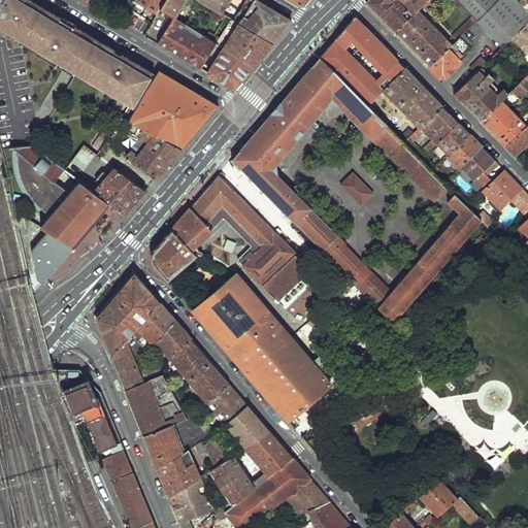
[(0,0),(0,25),(24,39),(36,46),(34,51),(33,52),(55,64),(56,63),(58,60),(76,71),(131,103),(122,117),(129,121),(157,76),(29,0),(0,0)]
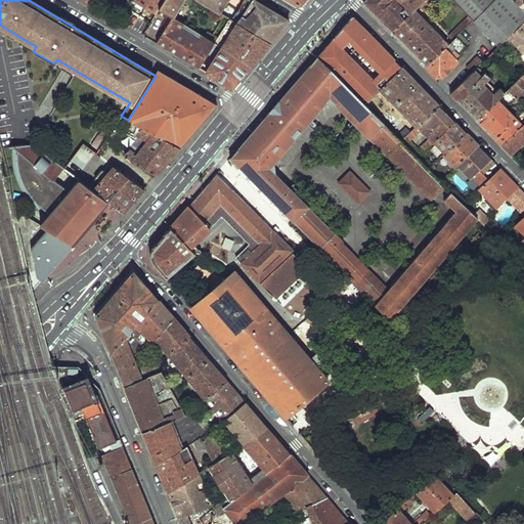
[(134,0),(156,12),(158,8),(163,0),(134,0)]
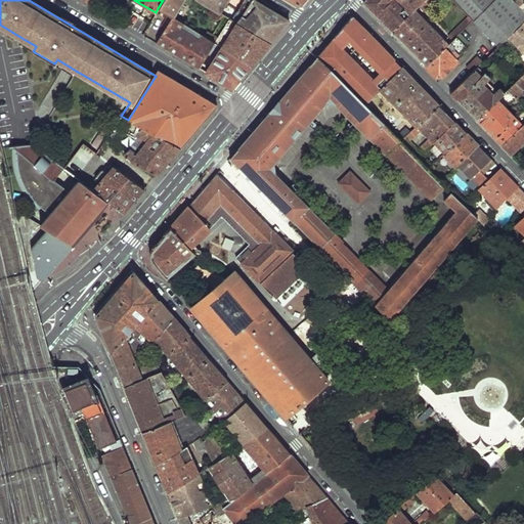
[(163,0),(158,8),(168,15),(171,17),(181,0),(163,0)]
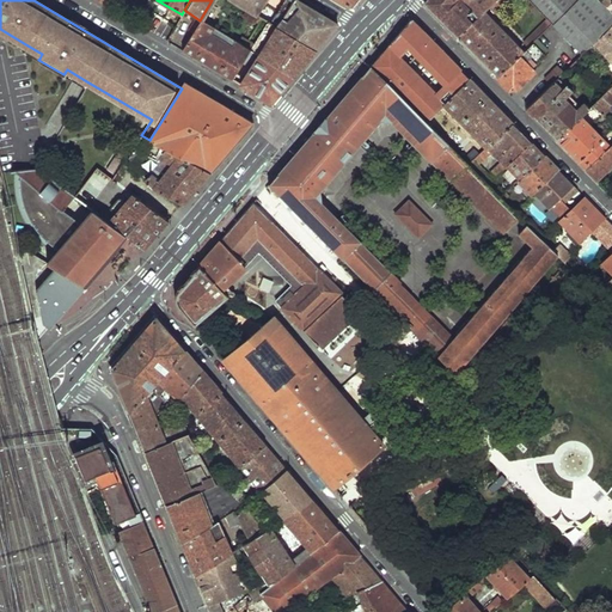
[(264,2),(265,0),(231,0),(255,13),(256,14),(263,2),(265,4),(264,2)]
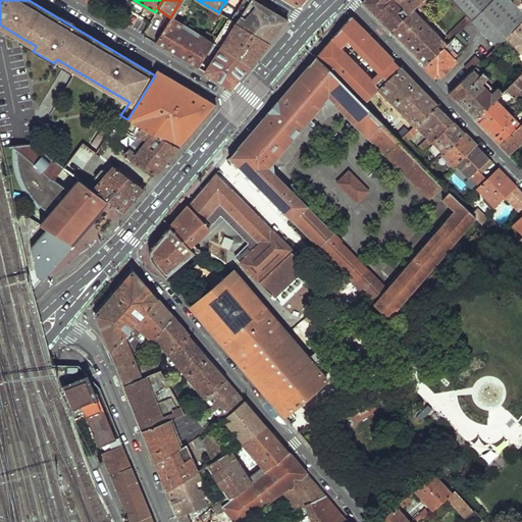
[(250,0),(242,0),(229,19),(236,22),(250,0)]
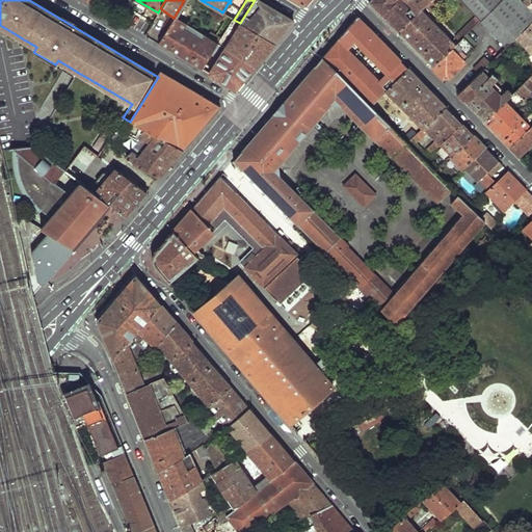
[(293,20),(260,0),(255,0),(240,23),(274,43),(293,20)]
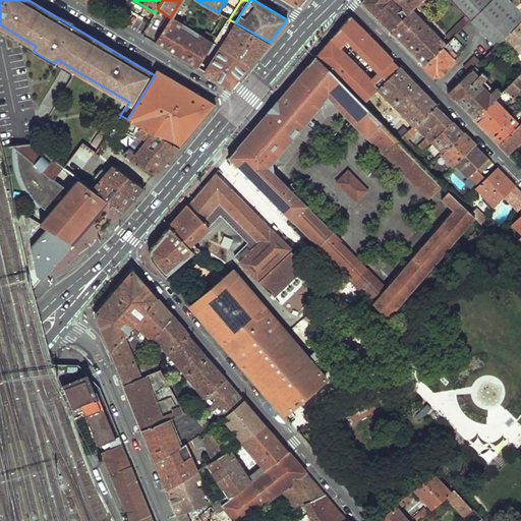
[(393,0),(363,0),(361,2),(390,32),(392,30),(407,14),(393,0)]
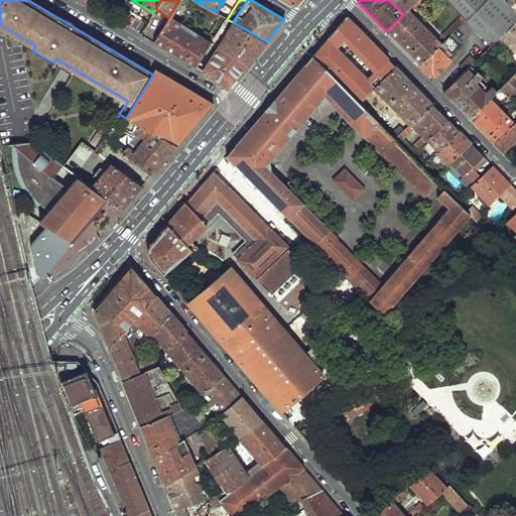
[(389,0),(403,14),(408,9),(411,6),(417,0),(389,0)]
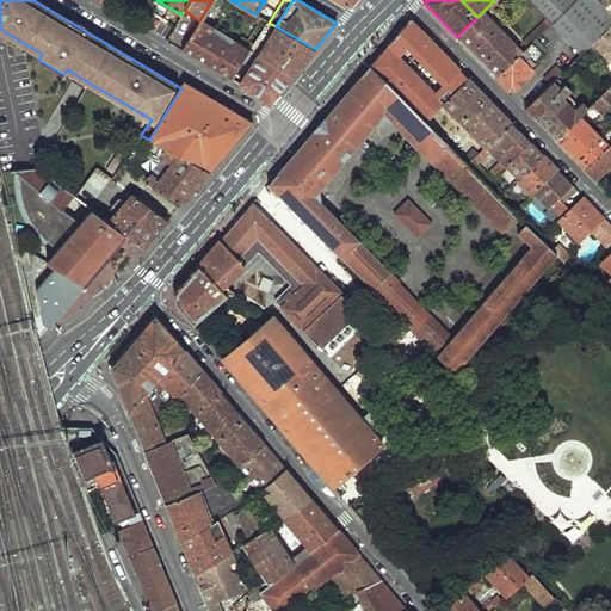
[(494,0),(487,7),(494,13),(507,0),(494,0)]
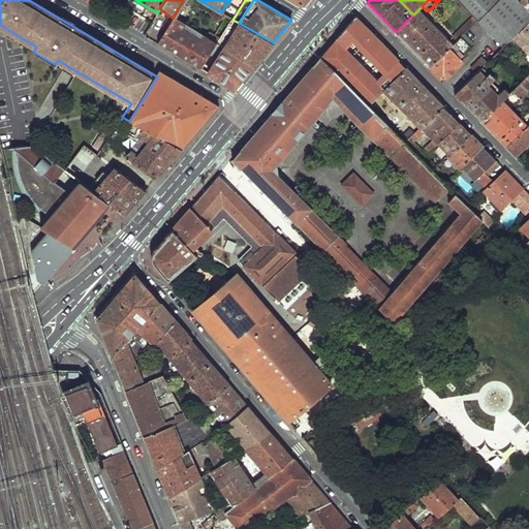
[(459,0),(474,16),(478,20),(498,0),(459,0)]
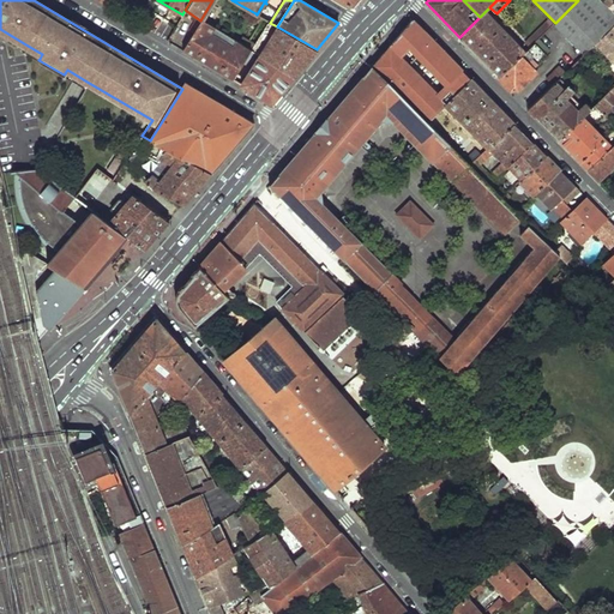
[(578,0),(555,23),(585,53),(596,43),(613,25),(613,11),(609,6),(602,0),(578,0)]
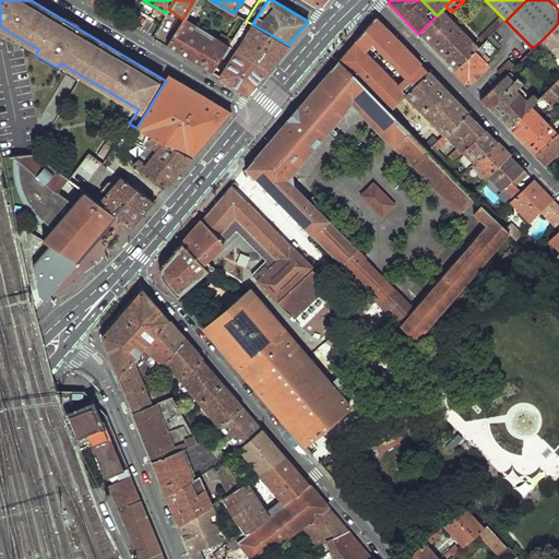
[(437,15),(420,32),(456,68),(474,50),(478,47),(442,10),(437,15)]
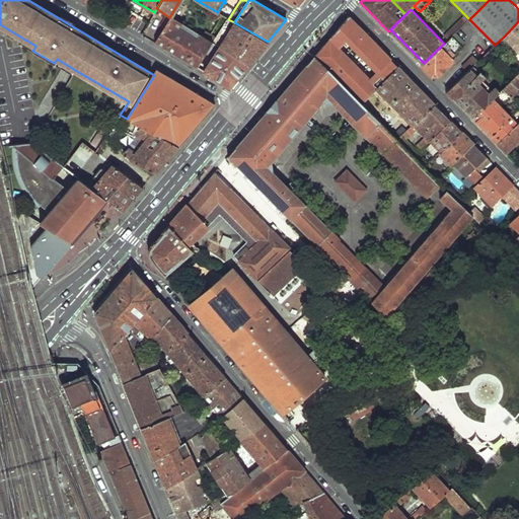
[(212,43),(219,47),(248,65),(268,42),(234,22),(228,19),(221,14),(219,17),(233,25),(222,42),(210,34),(207,40),(212,43)]
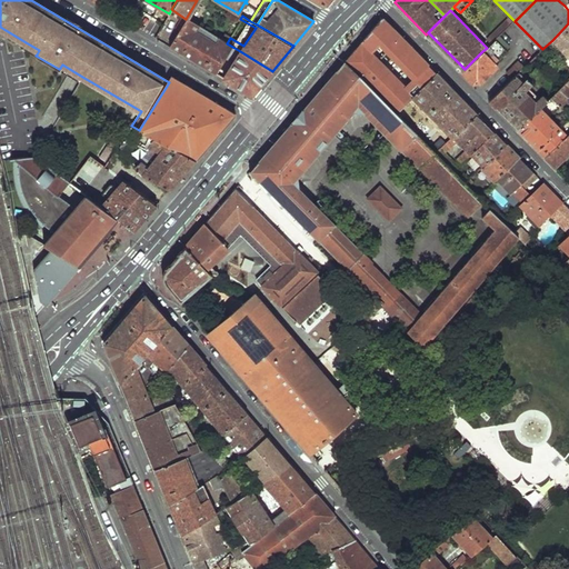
[(182,17),(175,28),(179,30),(186,19),(182,17)]
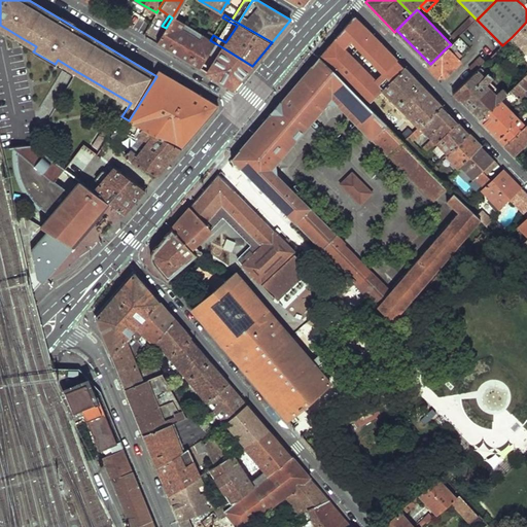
[(472,15),(453,34),(457,38),(459,36),(477,20),(472,15)]
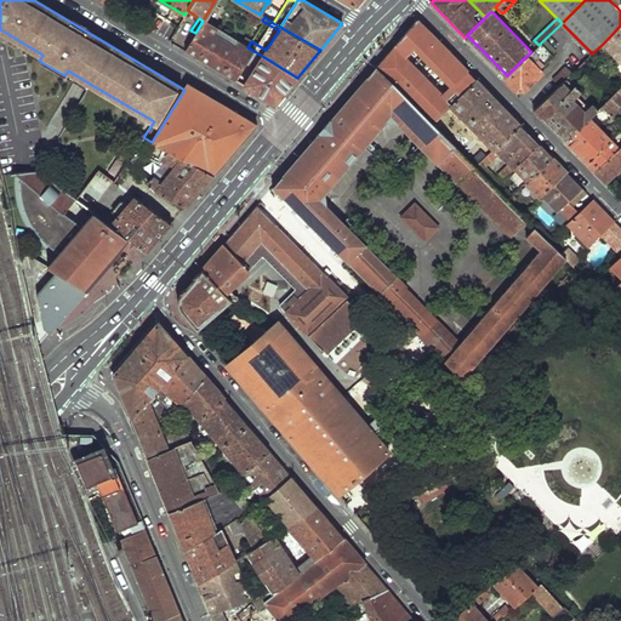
[(417,20),(394,46),(442,96),(467,70),(417,20)]
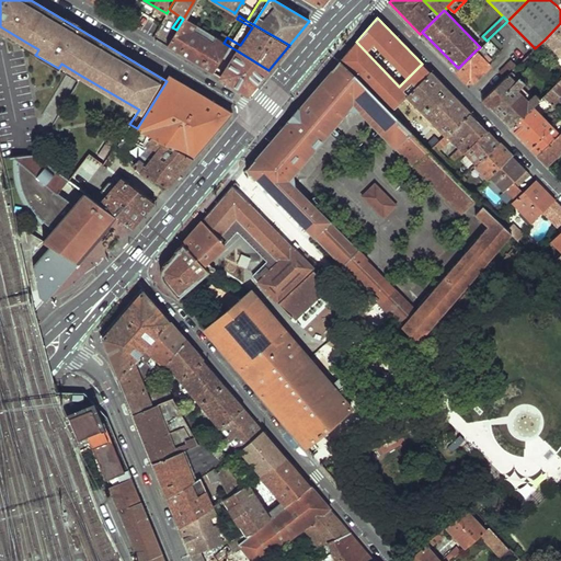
[(167,45),(213,72),(229,46),(224,43),(217,38),(215,42),(213,45),(198,36),(203,30),(183,19),(176,30),(167,45)]
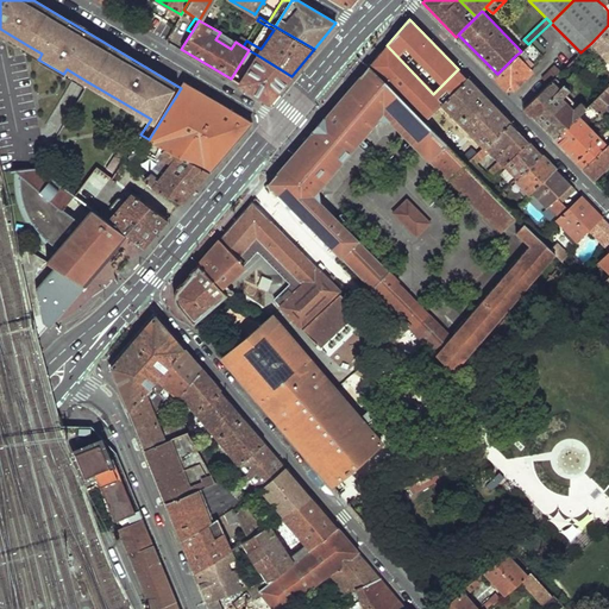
[(608,25),(591,43),(608,61),(608,25)]
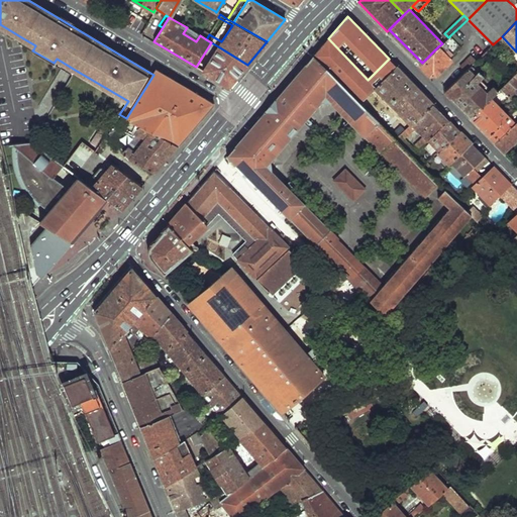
[(189,32),(198,38),(200,35),(190,29),(189,32)]
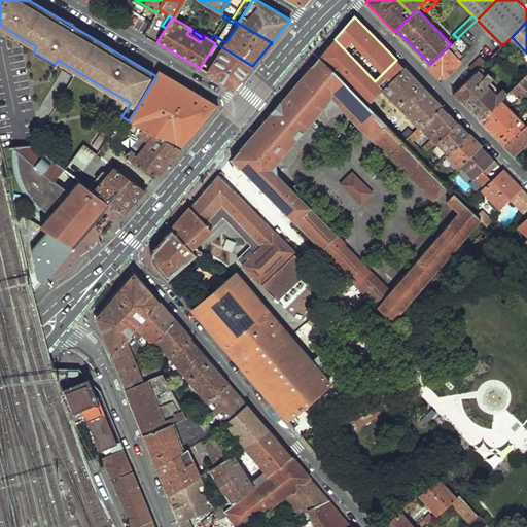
[(451,44),(447,47),(458,59),(470,46),(459,36),(457,38),(451,44)]
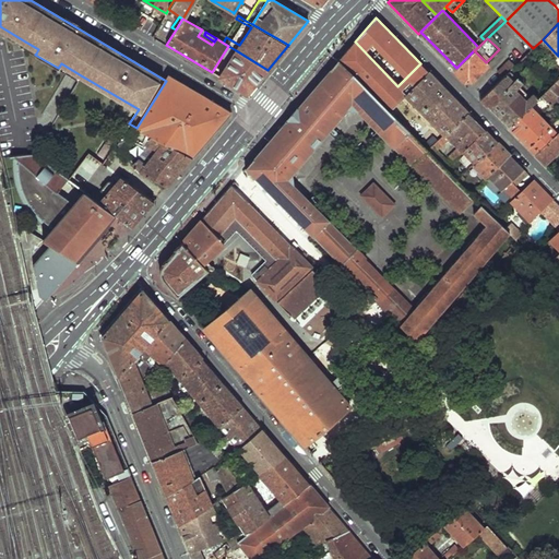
[(38,49),(25,42),(23,46),(36,54),(38,49)]
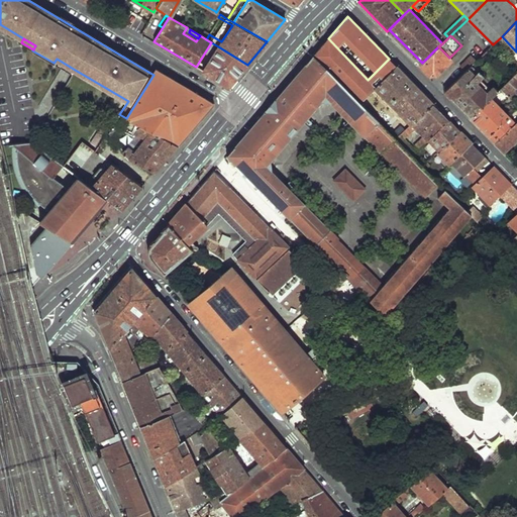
[(328,38),(313,56),(359,103),(375,87),(396,66),(389,59),(368,80),(328,38)]
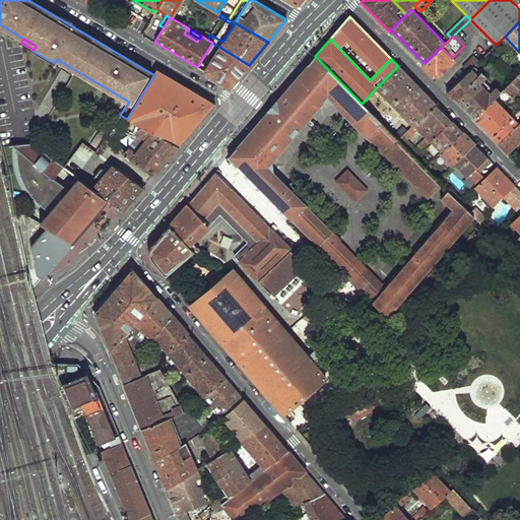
[(219,47),(204,72),(230,87),(249,65),(219,47)]
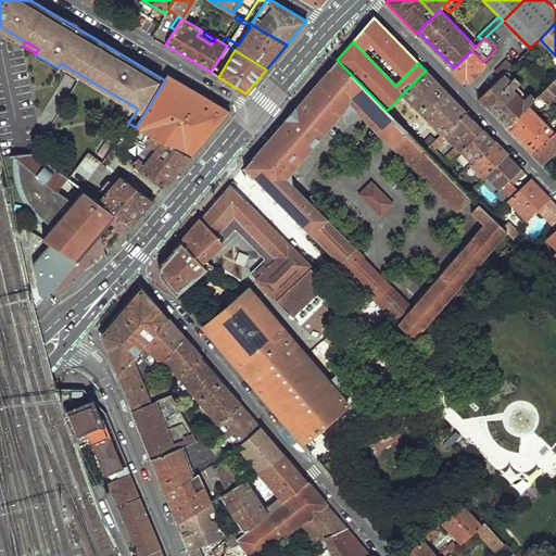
[(454,67),(452,70),(465,83),(469,83),(487,65),(483,62),(471,50),(454,67)]
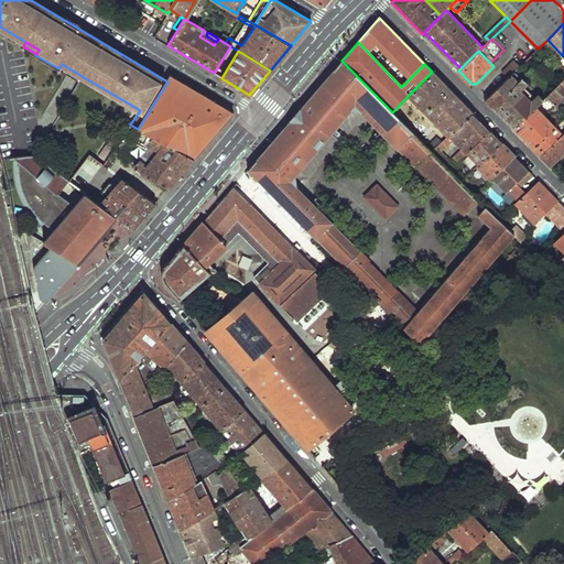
[(340,60),(247,170),(345,268),(359,253),(360,251),(296,186),(294,177),(351,112),(361,114),(416,167),(419,165),(432,152),(392,112),(342,61),(340,60)]
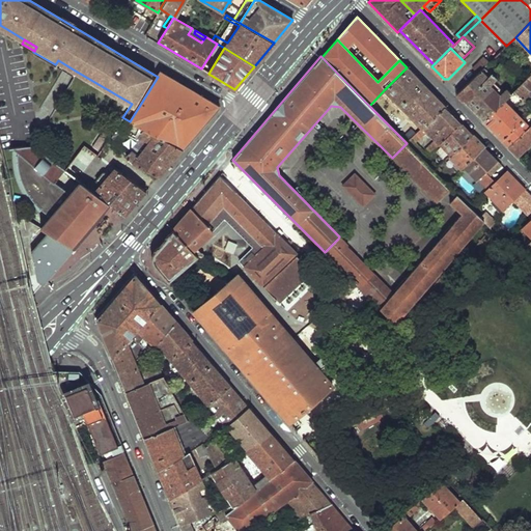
[(484,56),(473,66),(478,73),(479,72),(485,65),(490,61),(484,56)]
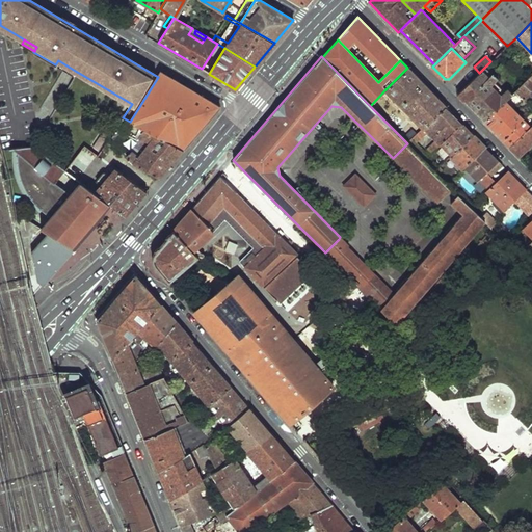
[(77,72),(58,60),(56,63),(75,75),(77,72)]
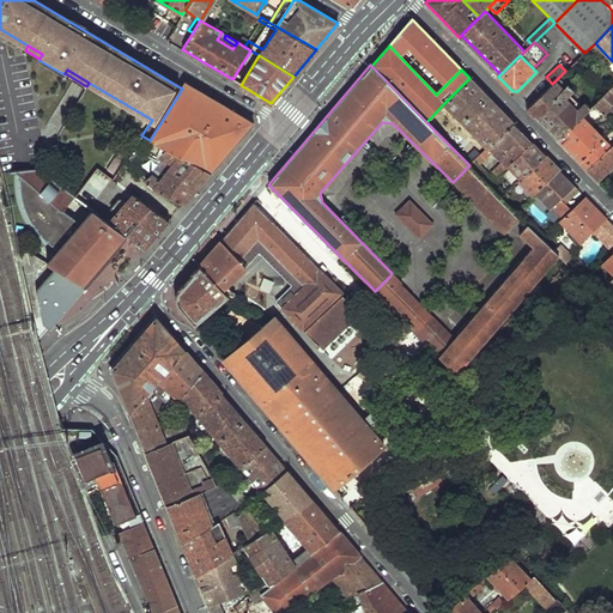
[(560,76),(553,83),(559,90),(566,83),(560,76)]
